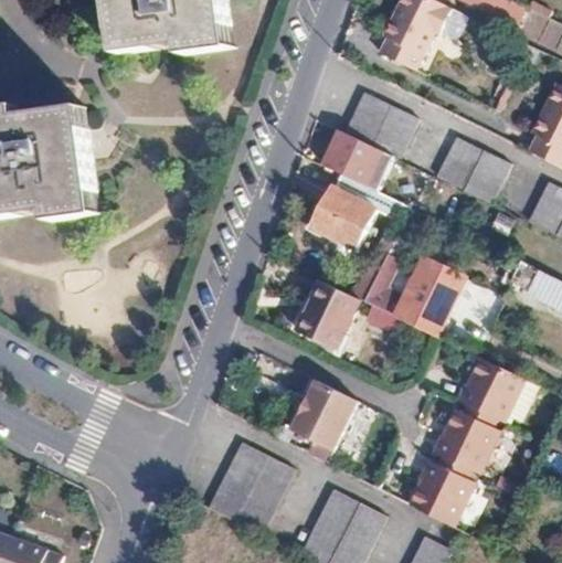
[(109,0),(117,54),(181,45),(182,54),(231,48),(224,0),(109,0)]
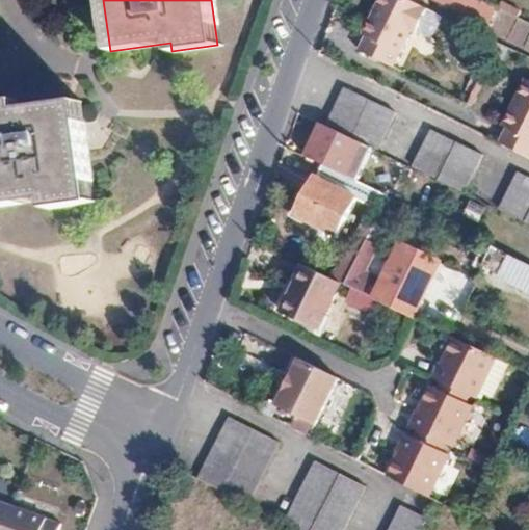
[(420,5),(408,0),(368,0),(353,32),(358,34),(351,47),(384,62),(402,26),(408,29),(420,5)]
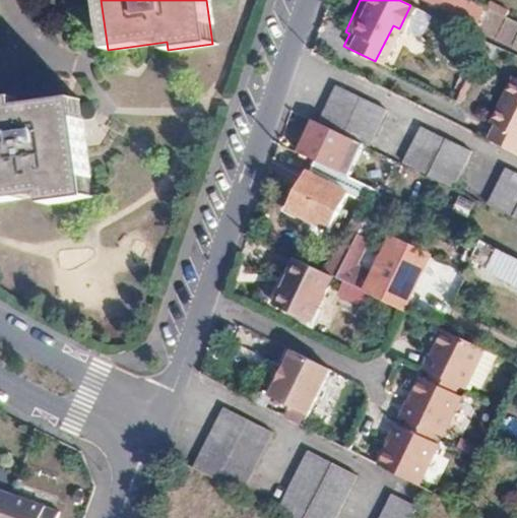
[(483,5),(472,0),(428,0),(474,23),(483,5)]
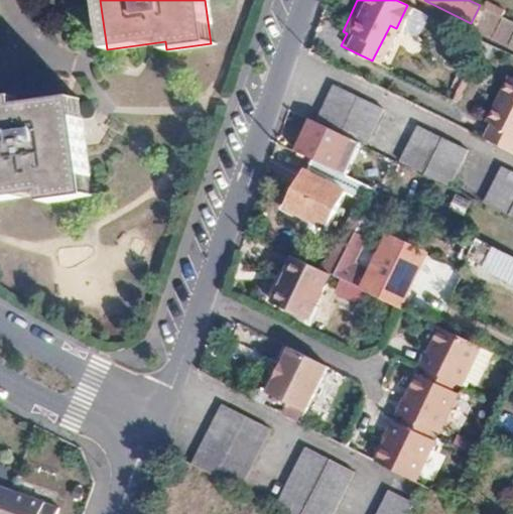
[(489,125),(482,139),(512,153),(512,81),(505,78),(484,123),(489,125)]
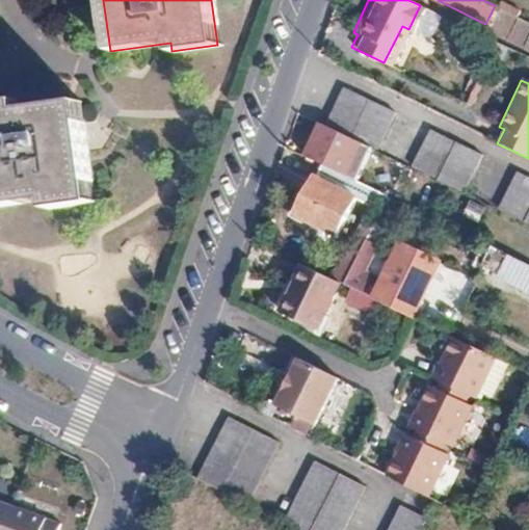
[(342,87),(324,123),(374,148),(392,111),(342,87)]
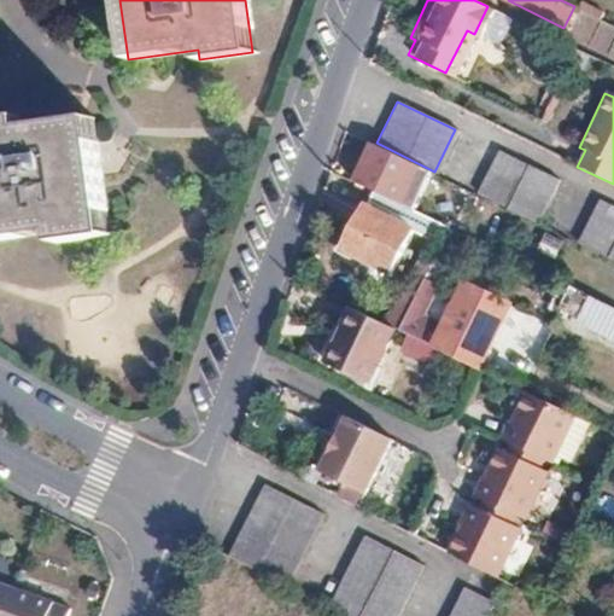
[(0,240),(53,233),(54,244),(106,237),(91,117),(22,127),(21,117),(0,120),(0,240)]
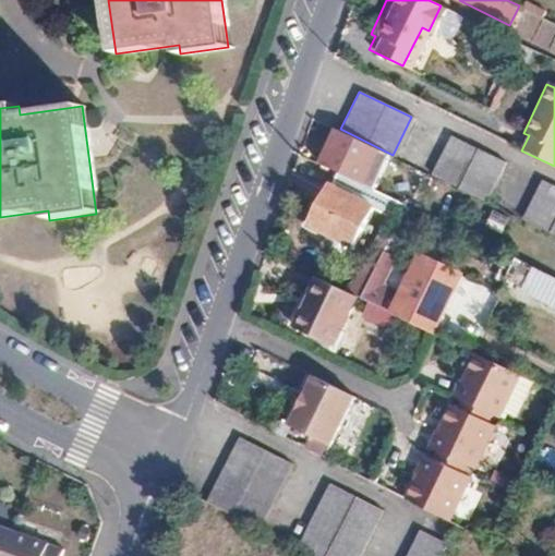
[(335,130),(318,162),(335,171),(365,186),(382,153),(335,130)]
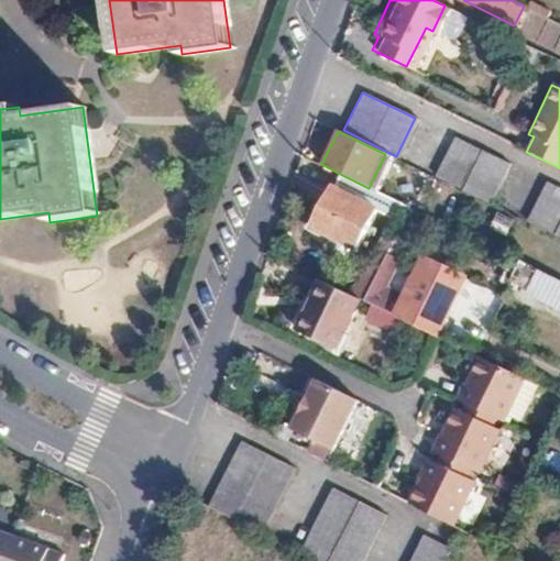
[(436,175),(489,201),(507,164),(454,138),(436,175)]
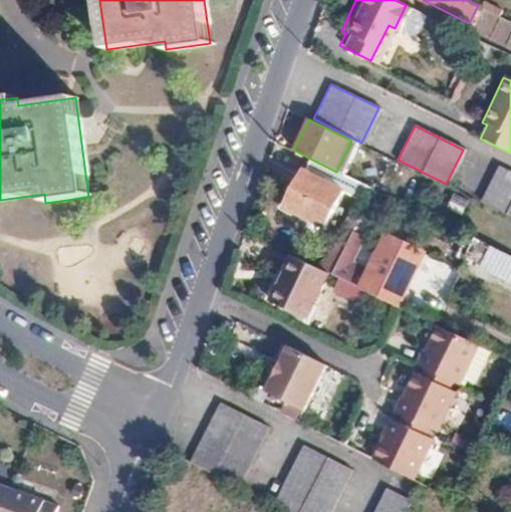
[(336,172),(308,158),(284,206),(306,218),(301,226),(314,233),(320,233),(342,190),(351,195),(357,182),(353,180),(336,172)]
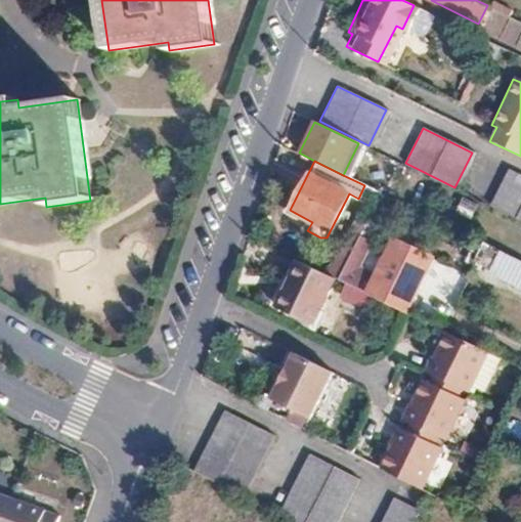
[(520,175),(509,170),(491,205),(520,219),(520,175)]
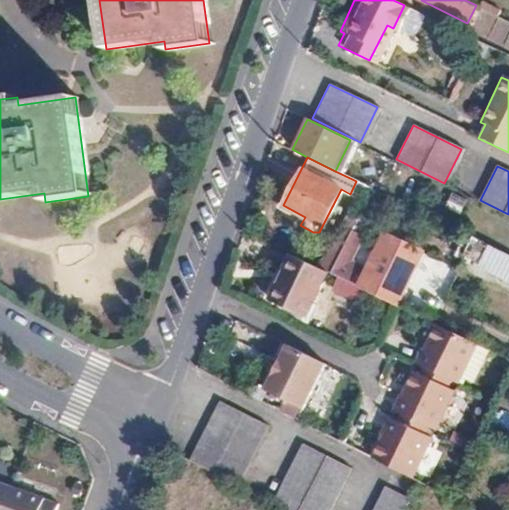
[(344,213),(317,267),(327,272),(329,273),(343,244),(350,229),(355,218),(344,213)]
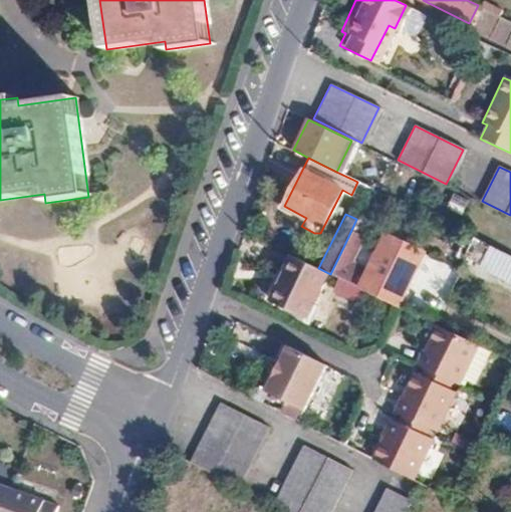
[(362,235),(351,230),(344,245),(330,274),(341,279),(359,287),(395,305),(397,305),(404,291),(399,289),(411,266),(418,250),(386,234),(367,269),(350,261),(362,235)]
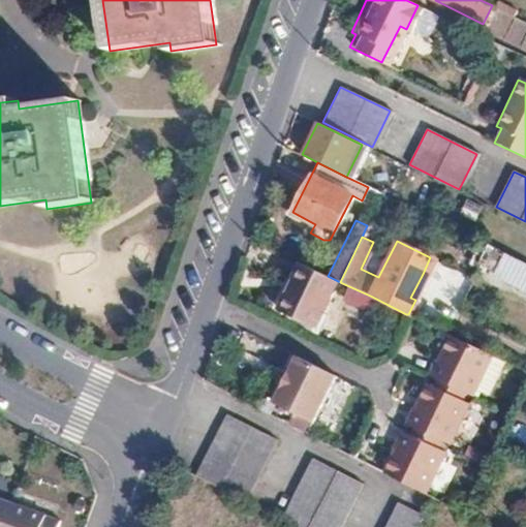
[(525,262),(488,245),(478,262),(494,271),(492,275),(525,290),(525,262)]
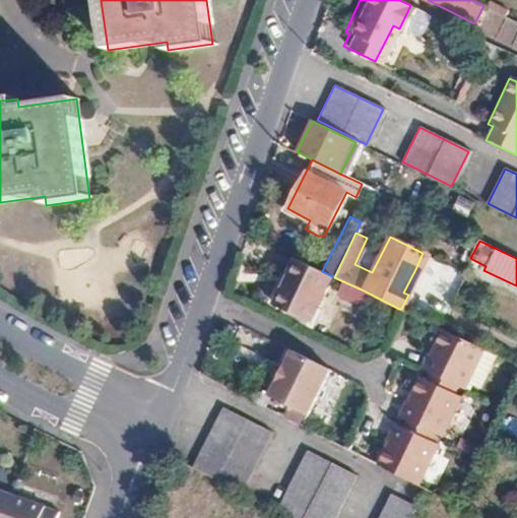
[(309,320),(332,276),(322,271),(296,258),(287,274),(284,272),(277,285),(280,287),(273,303),(309,320)]
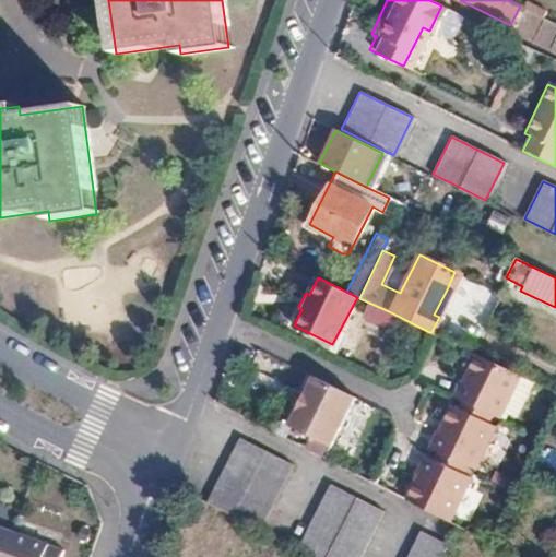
[(434,315),(439,317),(451,292),(447,289),(434,315)]
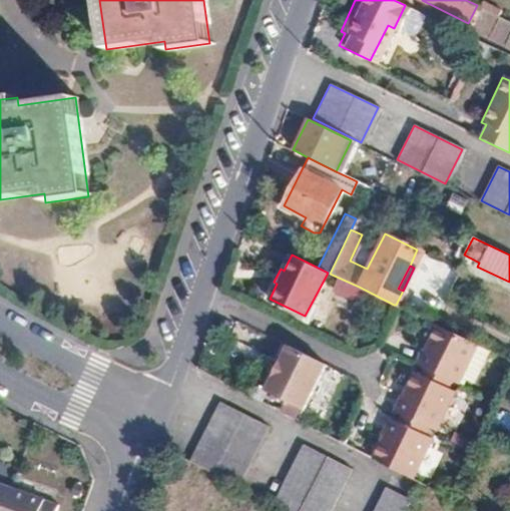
[(452,332),(436,325),(424,348),(422,347),(415,361),(424,365),(451,378),(457,380),(475,343),(452,332)]
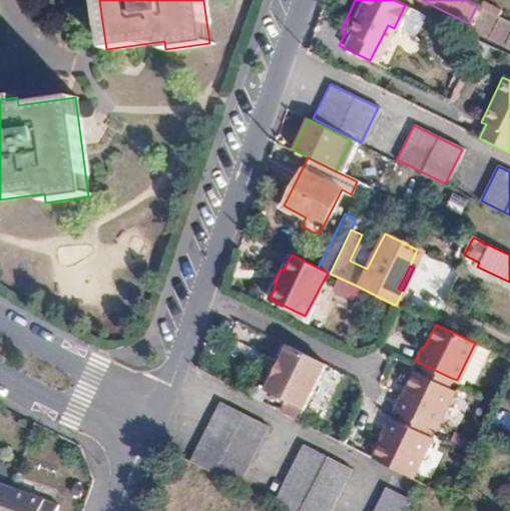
[(324,365),(287,346),(265,391),(302,409),(324,365)]
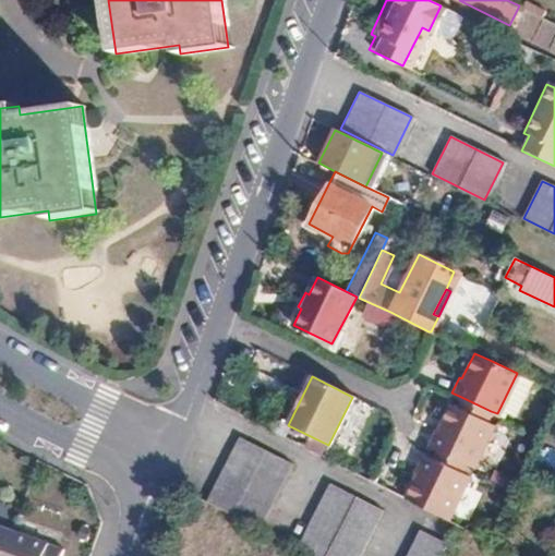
[(461,397),(458,403),(489,417),(491,411),(461,397)]
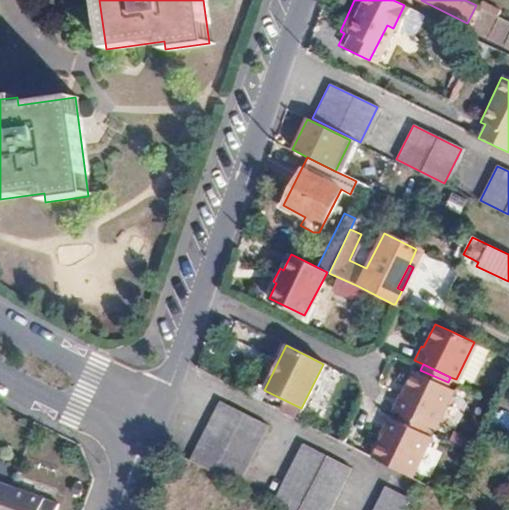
[(448,382),(420,370),(417,377),(445,389),(448,382)]
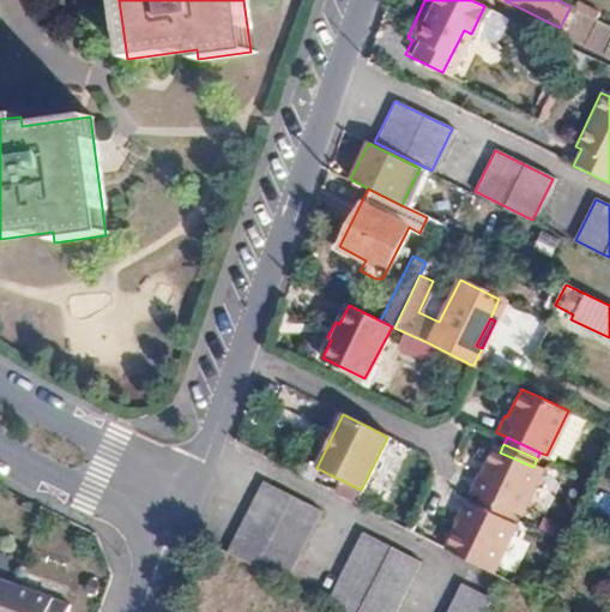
[(469,490),(478,495),(513,510),(519,513),(539,469),(533,467),(500,453),(491,448),(477,479),(475,477),(469,490)]
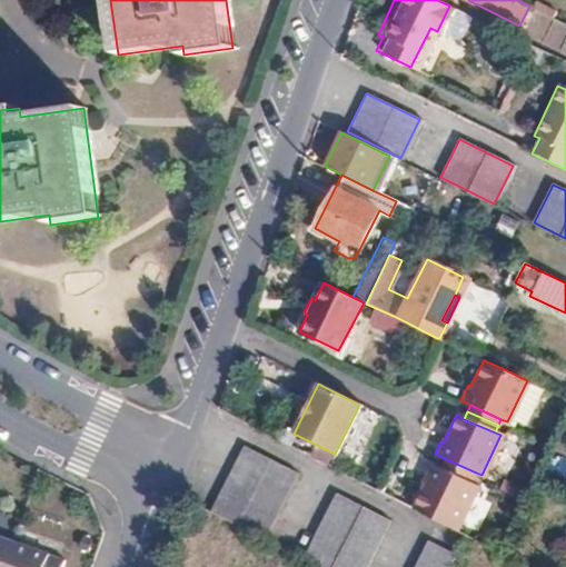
[(246,445),(211,510),(265,538),(298,471),(246,445)]
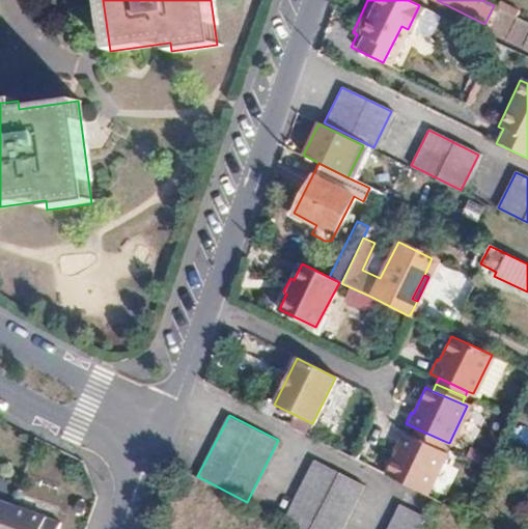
[(414,427),(412,430),(441,445),(444,441),(414,427)]
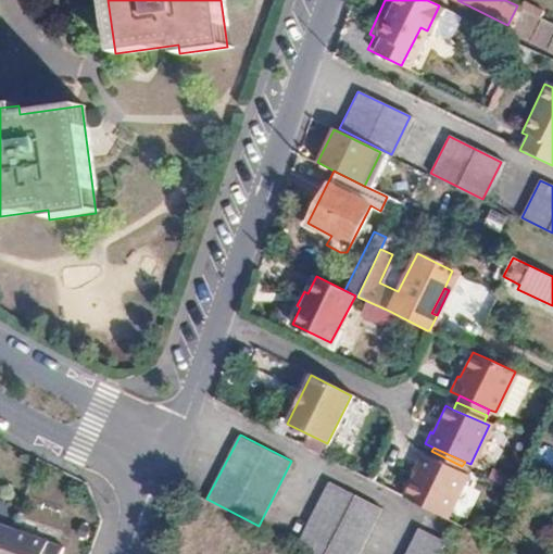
[(462,466),(431,451),(428,457),(459,471),(462,466)]
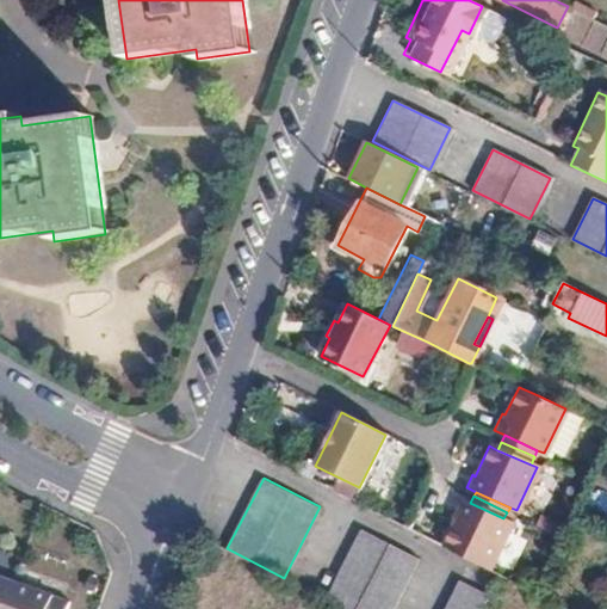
[(456,516),(441,545),(489,568),(511,522),(503,518),(470,503),(462,498),(453,515),(456,516)]
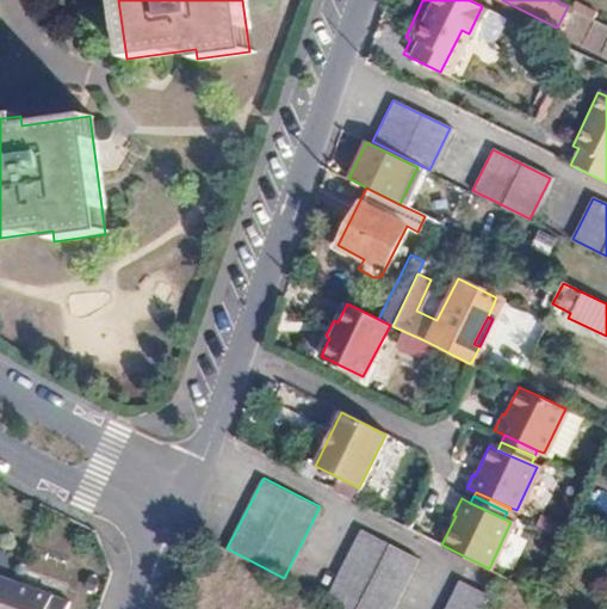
[(363,528),(324,598),(345,608),(391,608),(419,557),(363,528)]
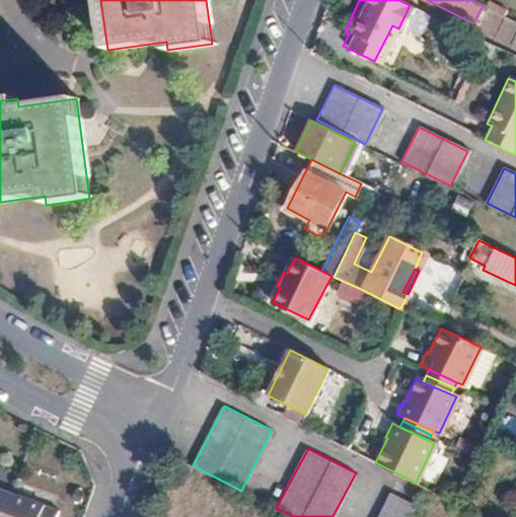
[(0,516),(9,493),(0,489),(0,516)]
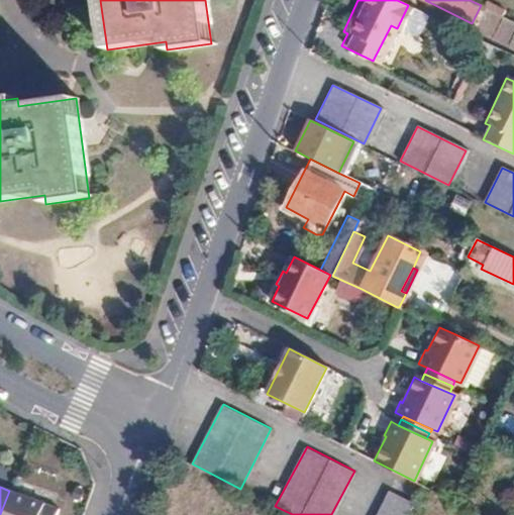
[(390,490),(376,514),(407,514),(414,502),(390,490)]
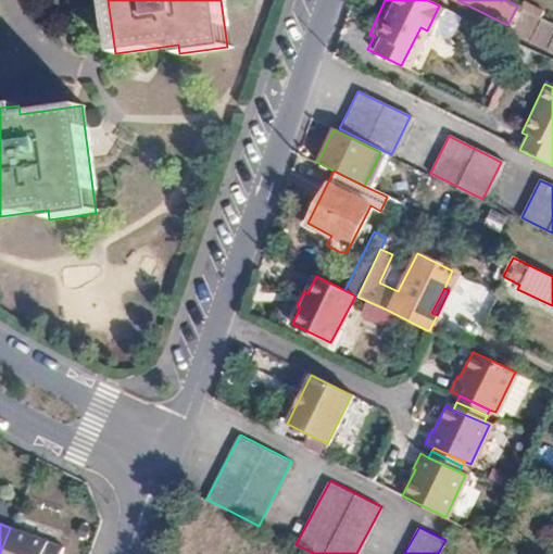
[(59,553),(62,545),(10,528),(0,553),(59,553)]
